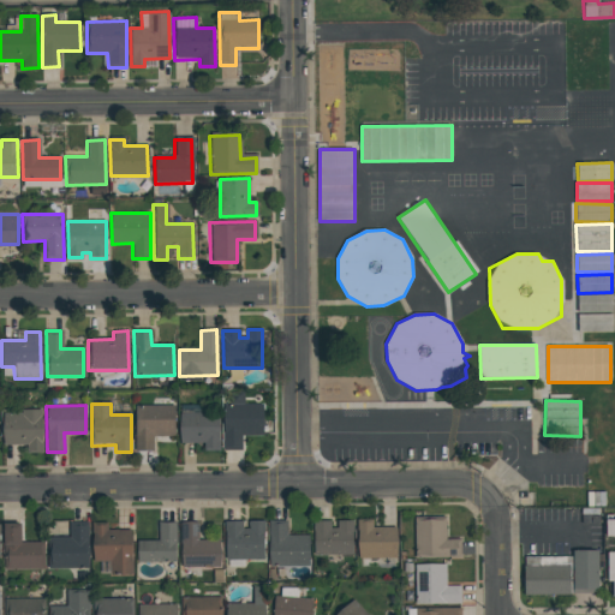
[(222,406),(261,405),(262,436),(240,436),(242,452),(224,452),(222,406)]
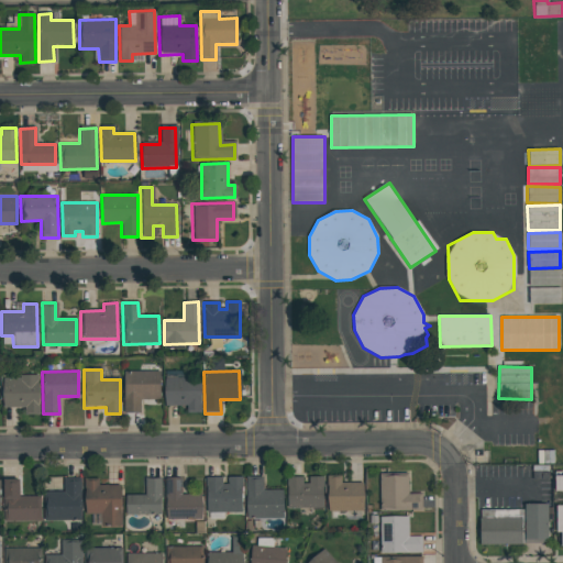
[(123,372),(159,372),(159,399),(140,399),(141,414),(124,414),(123,372)]
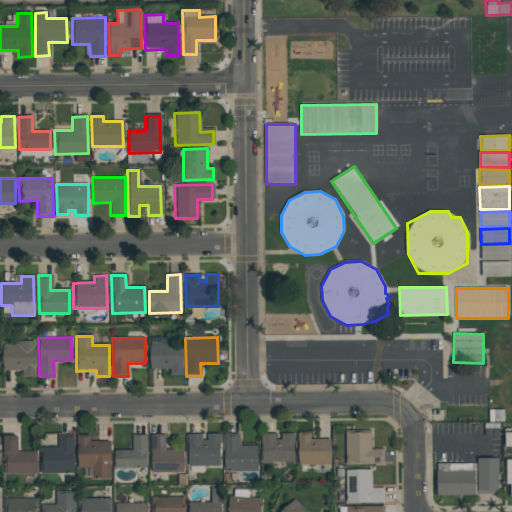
[(3,346),(20,346),(20,341),(34,341),(35,377),(23,378),(23,370),(3,371),(3,346)]
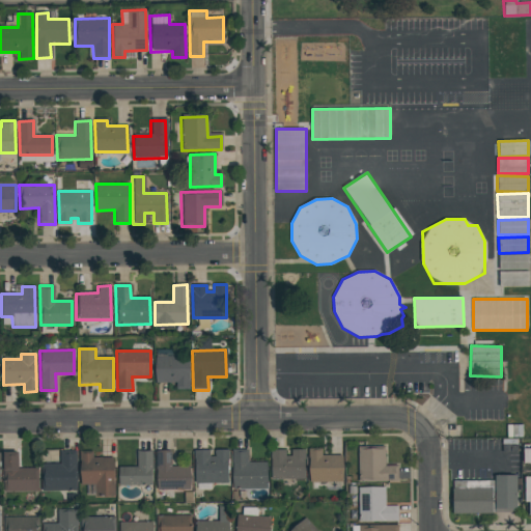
[(155,358),(188,358),(189,389),(175,389),(175,383),(155,384),(155,358)]
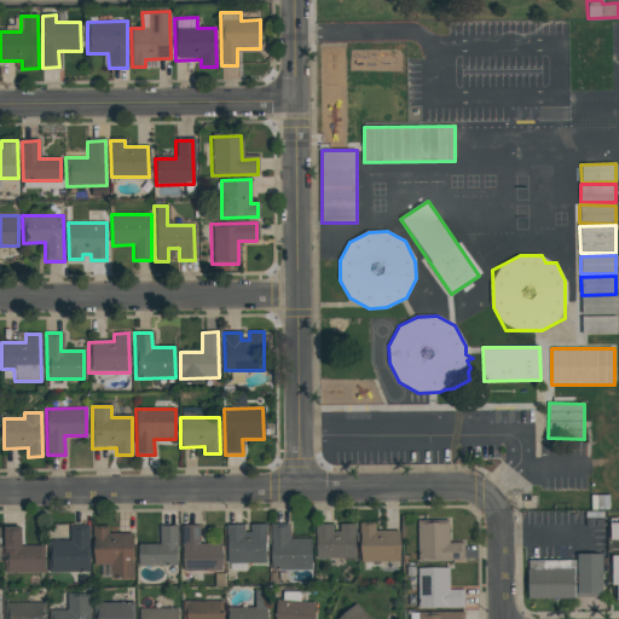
[(417,521),(449,520),(449,542),(463,542),(463,561),(417,561),(417,521)]
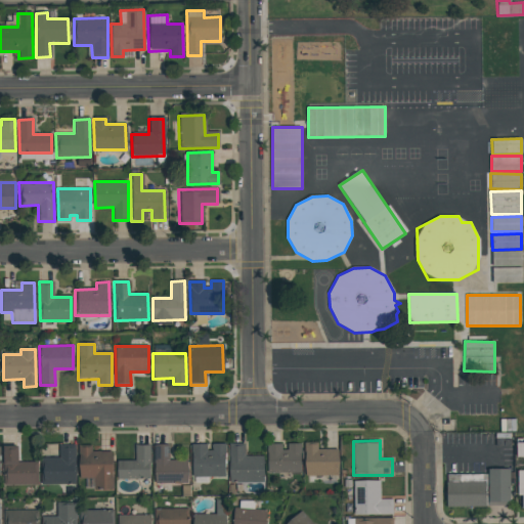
[(304,443),(317,443),(317,450),(337,450),(338,475),(305,476),(304,443)]
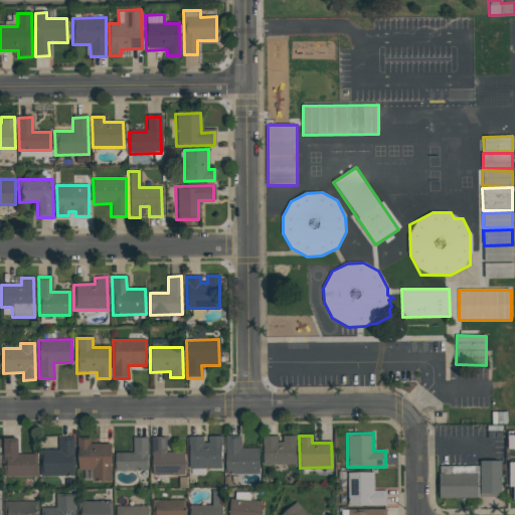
[(188,438),(202,437),(203,444),(208,443),(208,437),(220,437),(221,469),(188,470),(188,438)]
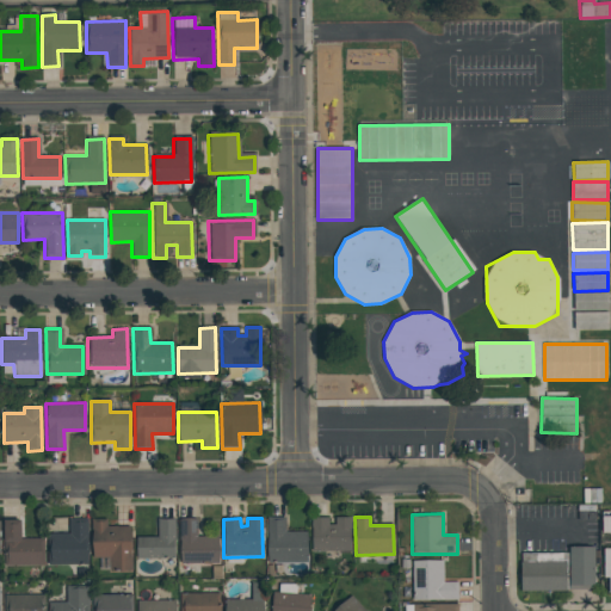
[(266,518),(284,518),(285,532),(306,532),(307,562),(266,563),(266,518)]
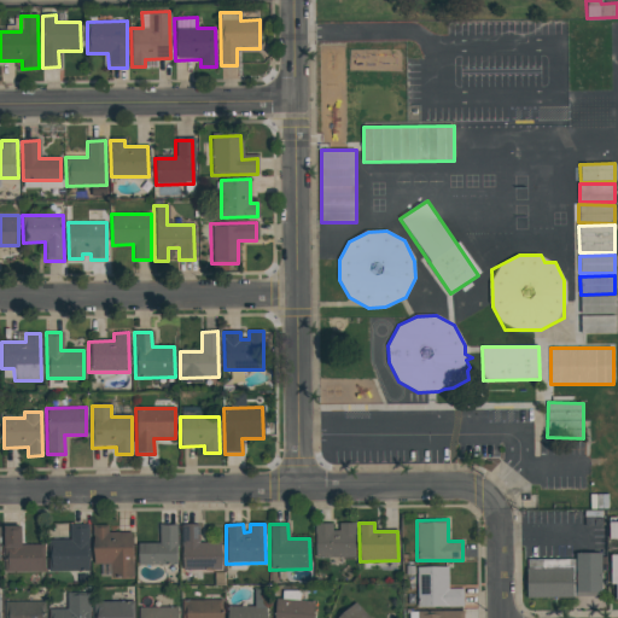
[(314,524),(332,524),(332,531),(338,531),(338,524),(355,524),(355,558),(314,559),(314,524)]
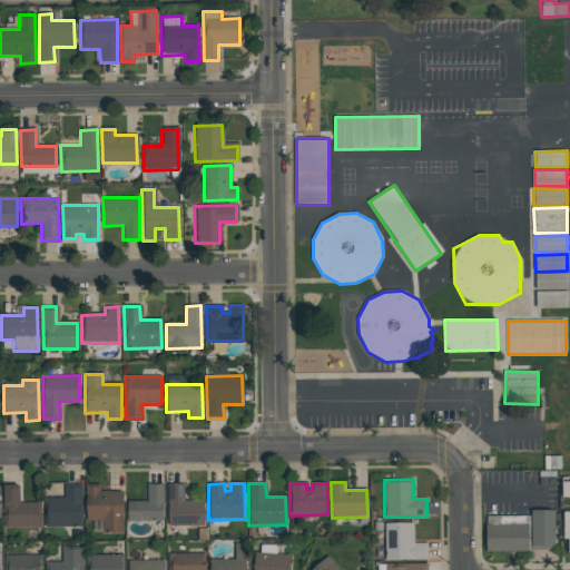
[(64,484),(80,484),(80,527),(45,527),(45,499),(64,499),(64,484)]
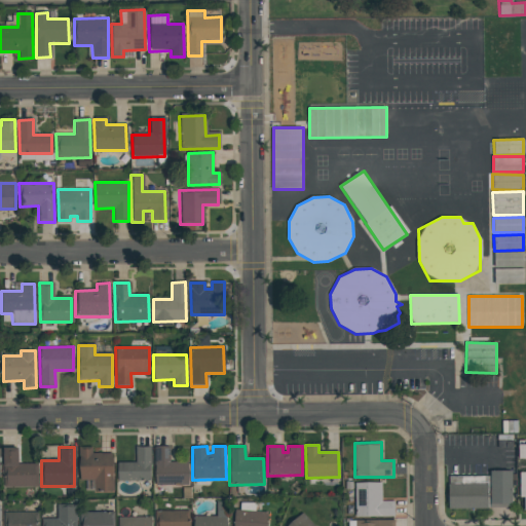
[(134,447),(149,447),(150,482),(117,482),(117,462),(134,462),(134,447)]
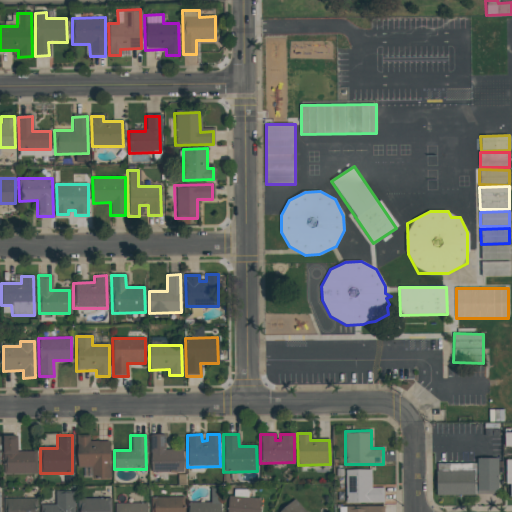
[(3,436),(16,436),(17,452),(36,451),(37,474),(3,475),(3,436)]
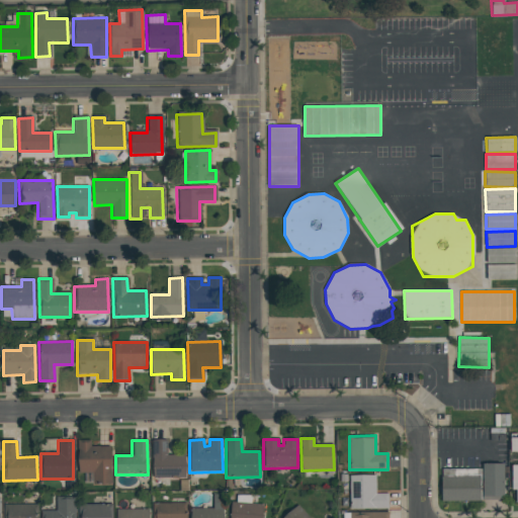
[(77,442),(90,441),(90,447),(109,447),(110,485),(92,486),(92,473),(78,473),(77,442)]
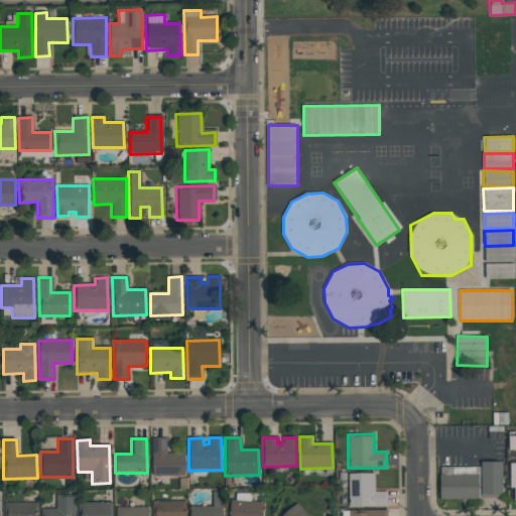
[(151,439),(165,439),(166,454),(183,454),(184,477),(167,477),(167,484),(151,484),(151,439)]
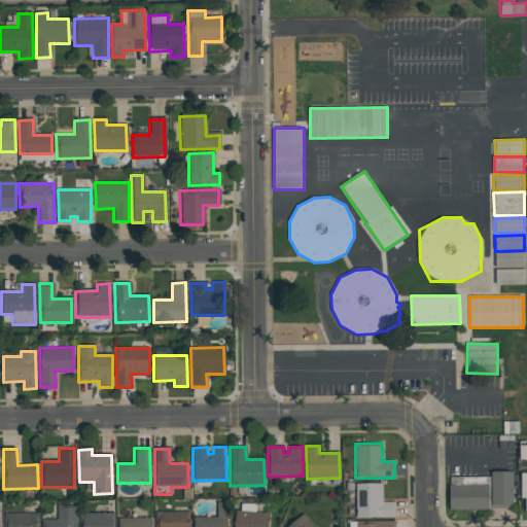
[(512,508),(450,510),(449,478),(491,478),(491,472),(512,471),(512,508)]
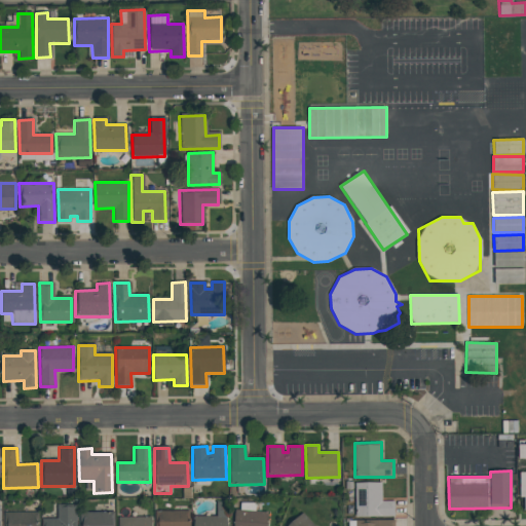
[(354,484),(381,483),(381,501),(393,500),(395,518),(354,518),(354,484)]
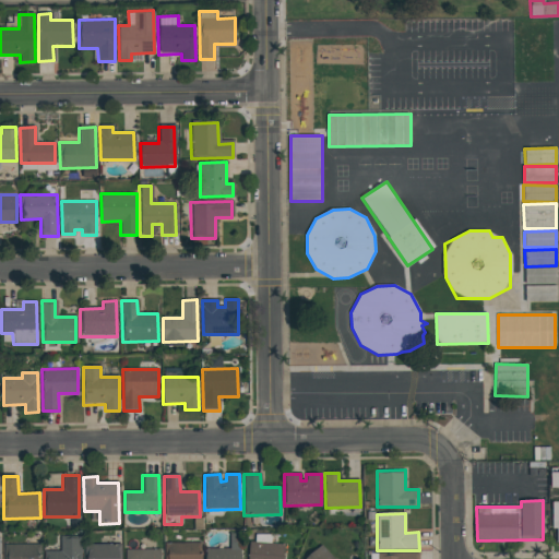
[(205,558),(205,549),(229,549),(228,534),(239,533),(239,558),(205,558)]
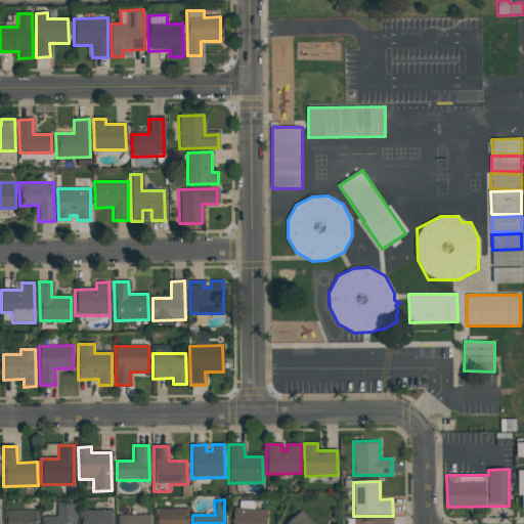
[(56,506),(74,506),(74,523),(42,523),(42,519),(56,518),(56,506)]
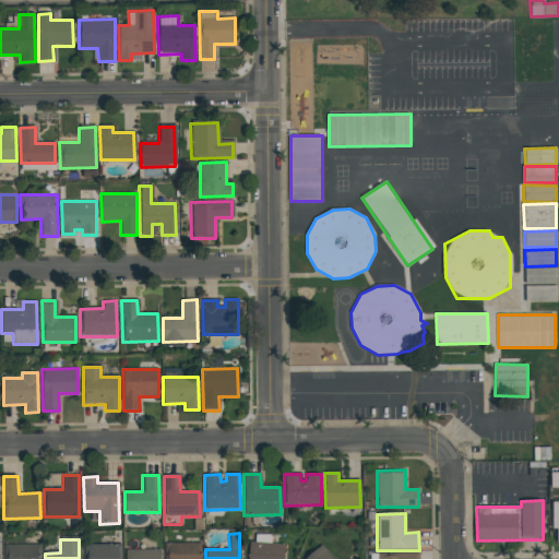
[(246,558),(249,542),(285,546),(283,558),(246,558)]
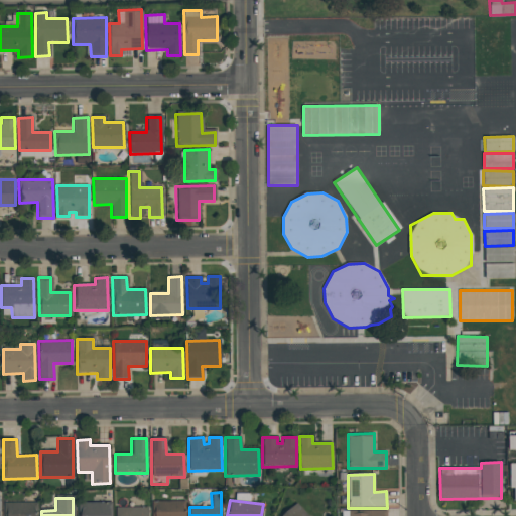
[(151,515),(151,501),(185,501),(185,515),(151,515)]
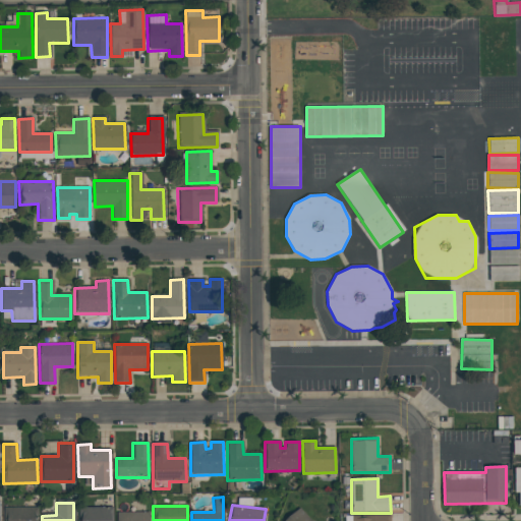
[(78,520),(78,508),(113,507),(113,520),(78,520)]
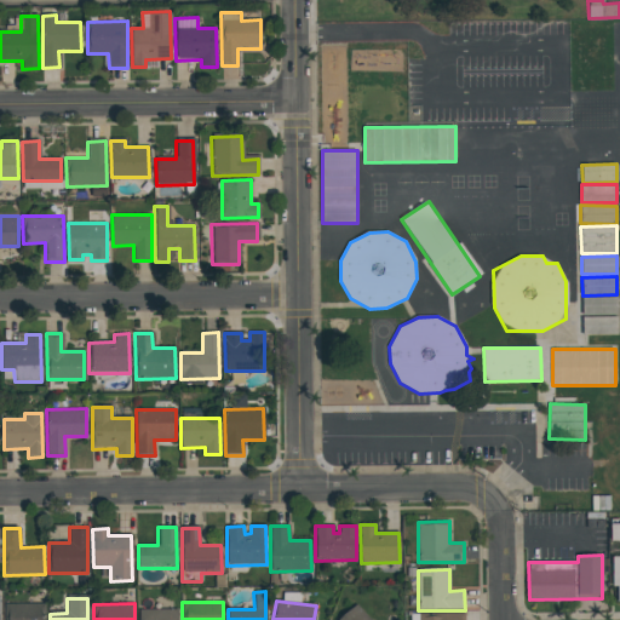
[(5,619),(5,606),(46,604),(46,619),(5,619)]
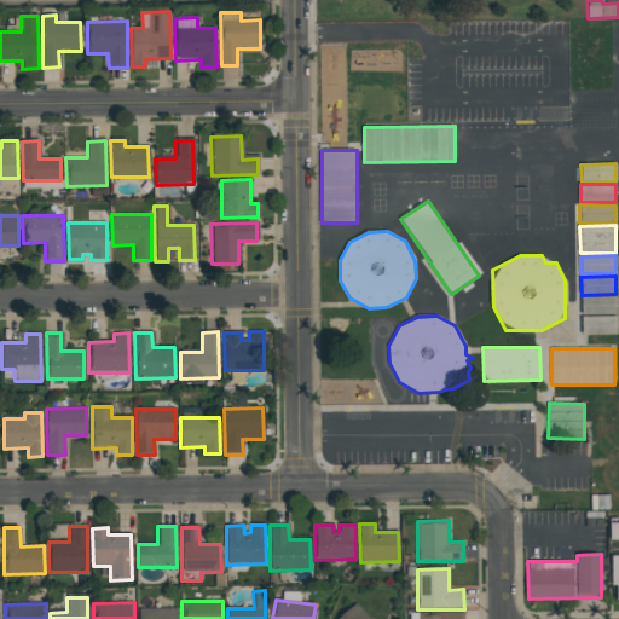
[(337,618),(356,605),(368,618),(337,618)]
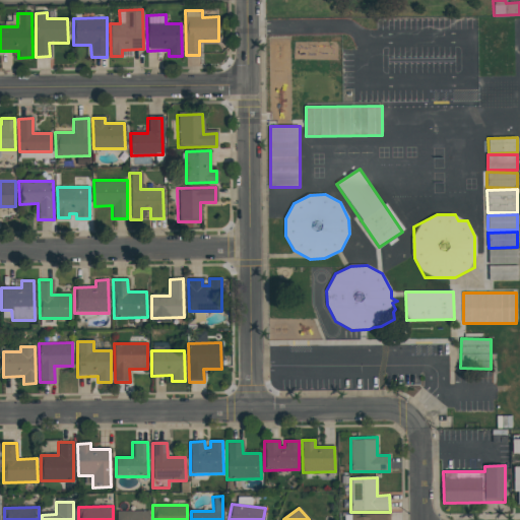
[(117,519),(117,512),(148,511),(148,519),(117,519)]
